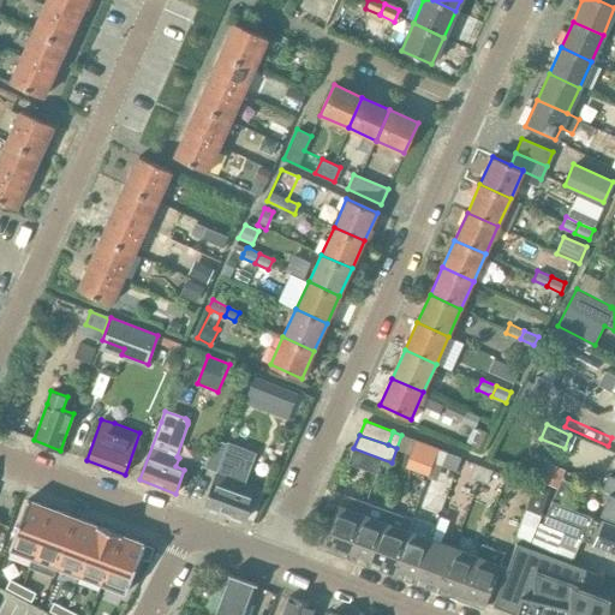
[(228,441),(206,503),(245,519),(257,487),(244,481),(255,452),(228,441)]
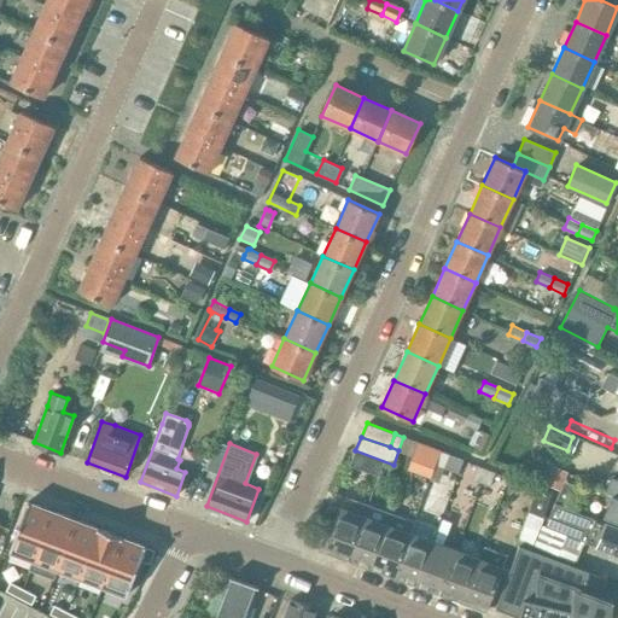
[(436,465),(441,450),(432,448),(426,461),(436,465)]
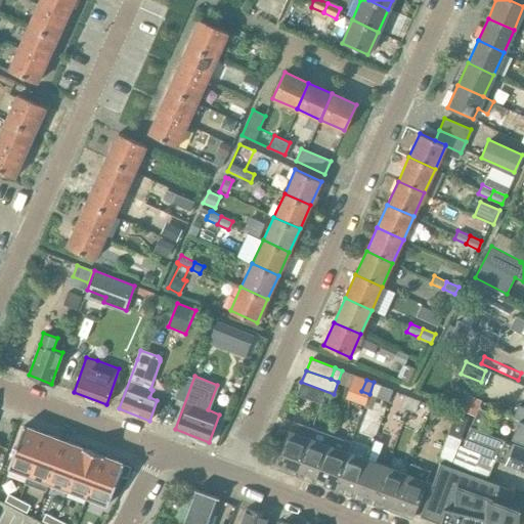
[(374,382),(369,394),(377,397),(381,385),(374,382)]
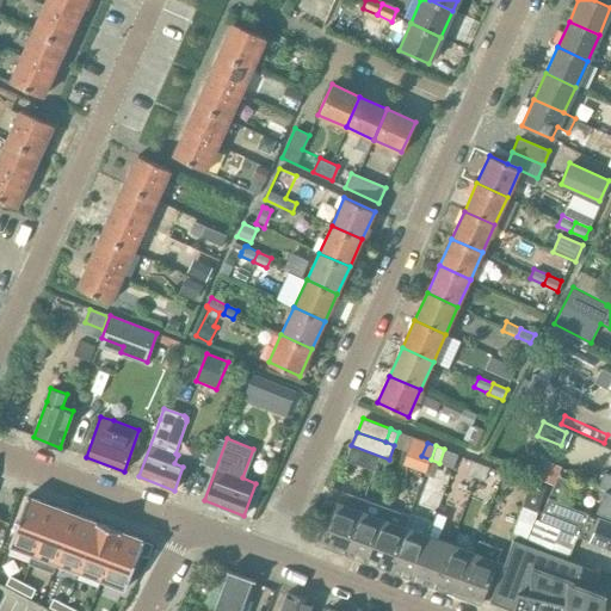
[(476,477),(481,463),(473,460),(467,474),(476,477)]
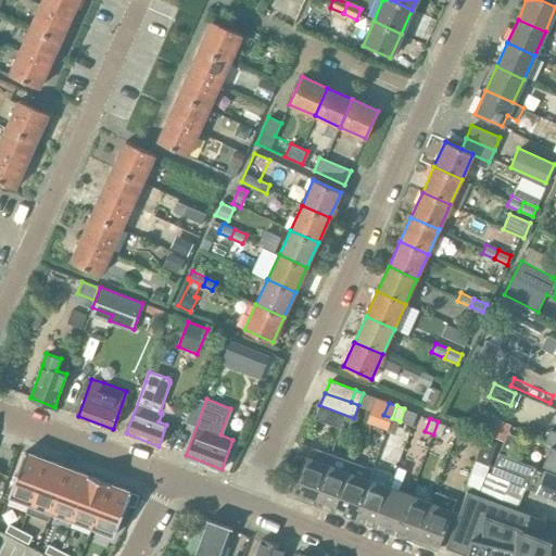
[(438,421),(433,434),(441,438),(446,425),(438,421)]
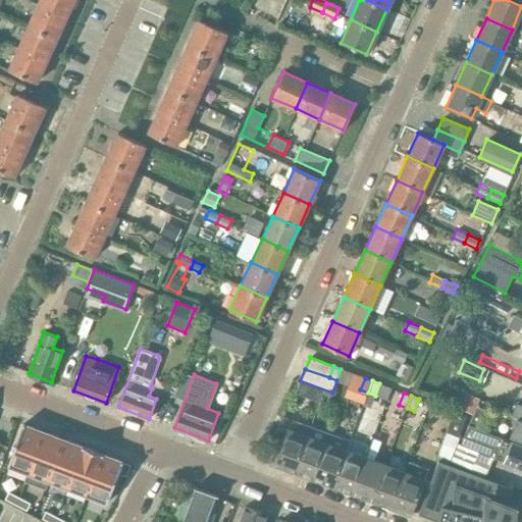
[(460,410),(473,415),(476,407),(478,403),(465,398),(460,410)]
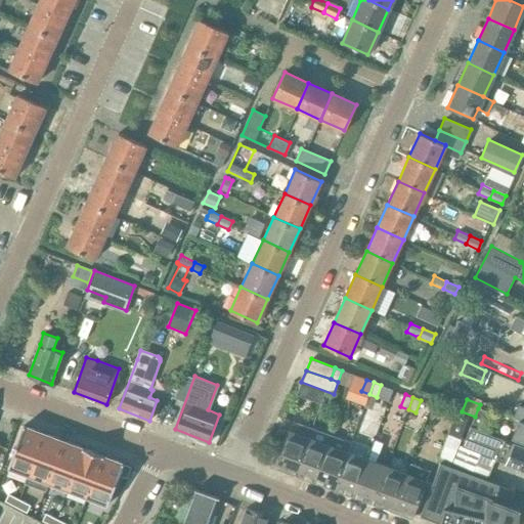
[(443,403),(440,413),(449,417),(452,406),(443,403)]
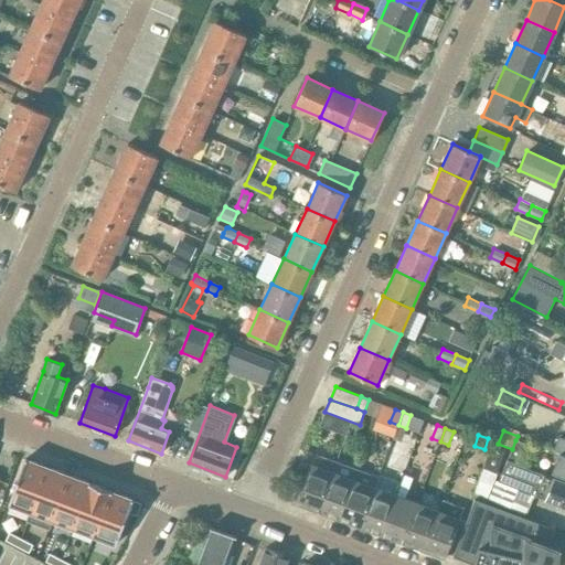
[(564,438),(560,437),(554,451),(560,454),(564,455),(564,438)]
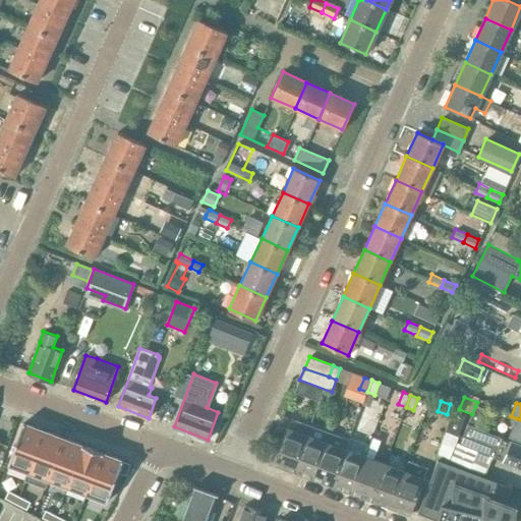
[(468,424),(478,428),(485,410),(475,406),(472,414),(468,424)]
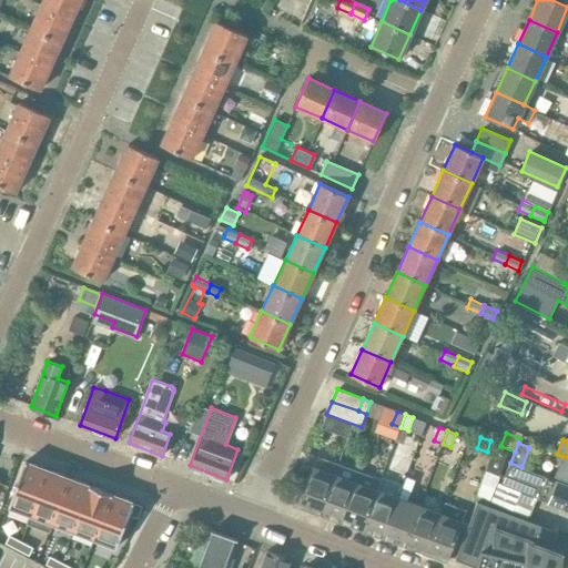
[(495,446),(485,469),(500,476),(509,452),(495,446)]
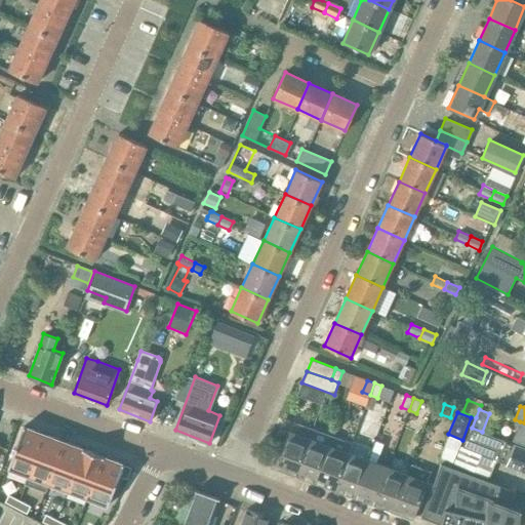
[(295,475),(310,438),(313,429),(285,418),(281,428),(289,431),(283,447),(279,445),(272,466),(295,475)]
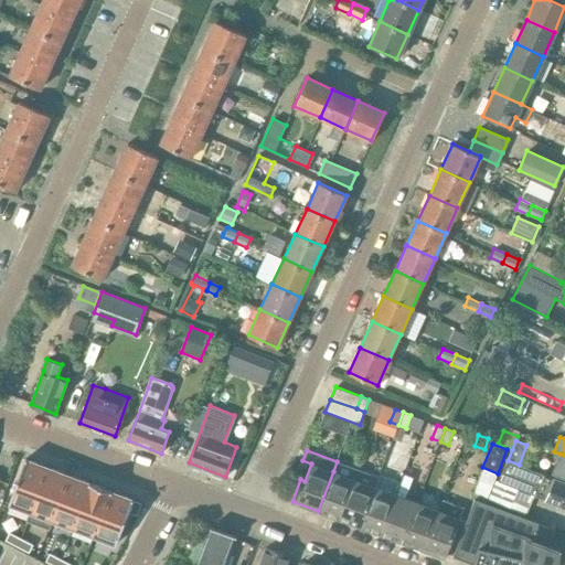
[(564,455),(560,454),(552,470),(564,476),(564,455)]
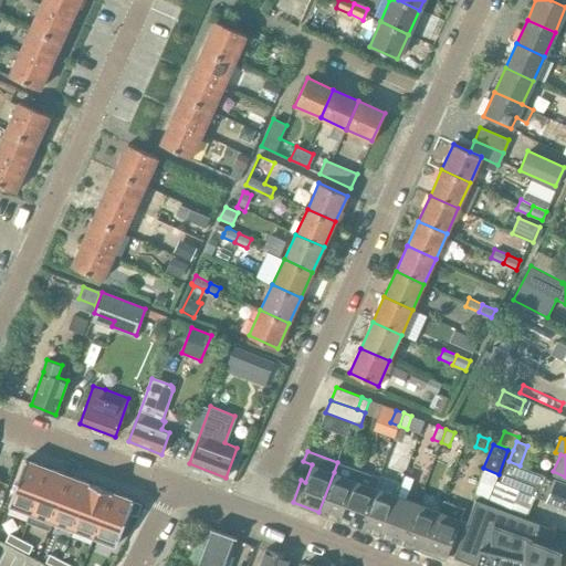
[(31,513),(48,468),(25,460),(9,504),(30,512),(31,513)]
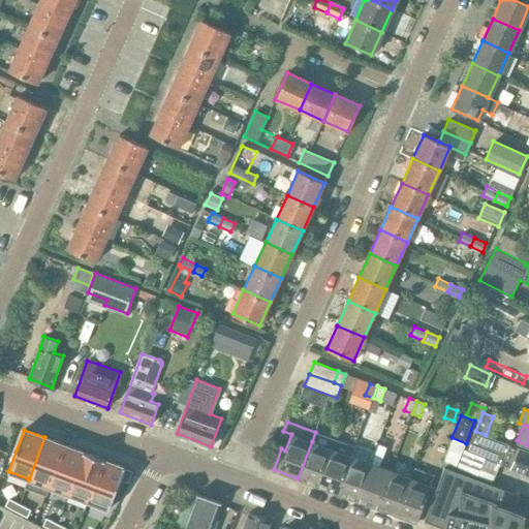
[(528,452),(504,442),(486,435),(475,431),(466,450),(459,467),(458,469),(476,476),(484,457),(528,474),(528,452)]
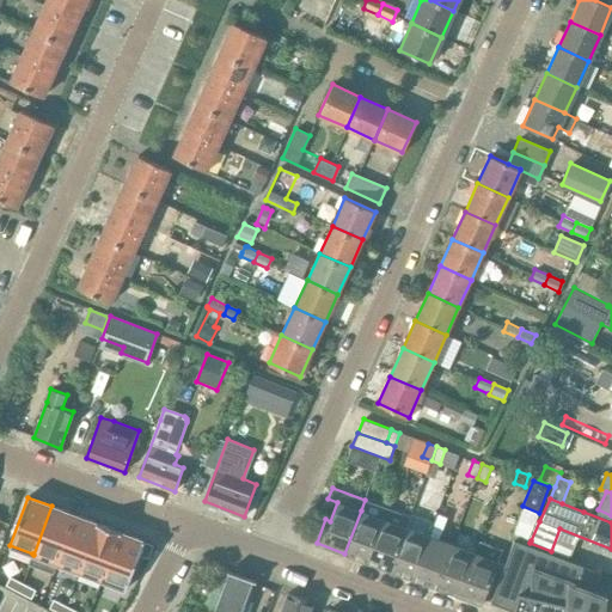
[(32,554),(29,564),(54,574),(57,563),(56,563),(74,515),(51,506),(34,555),(32,554)]
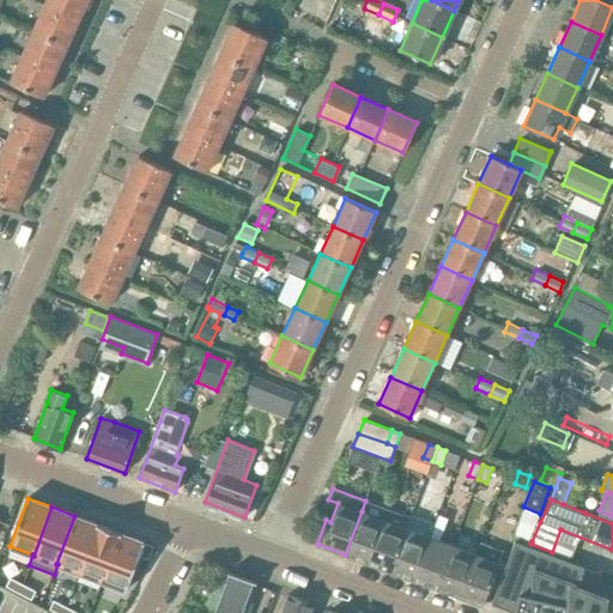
[(528,542),(530,544),(532,541),(540,522),(536,521),(540,514),(523,507),(513,535),(515,541),(528,545),(528,542)]
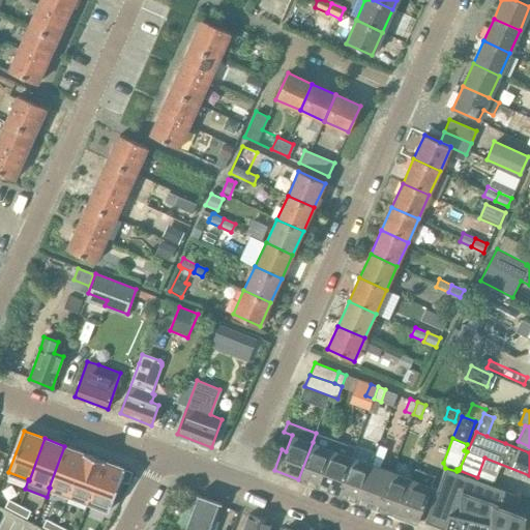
[(318,487),(337,494),(352,457),(355,447),(335,440),(332,449),(318,487)]
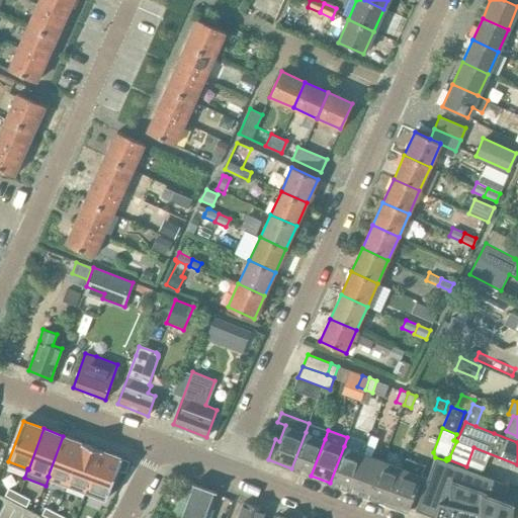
[(291,468),(311,476),(325,439),(306,432),(291,468)]
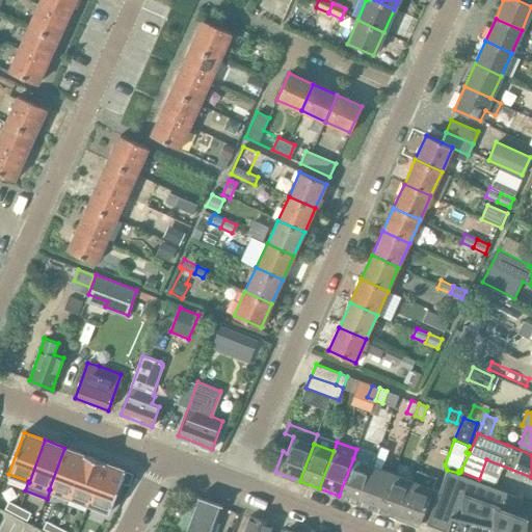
[(69,497),(84,455),(64,448),(49,489),(50,489),(69,497)]
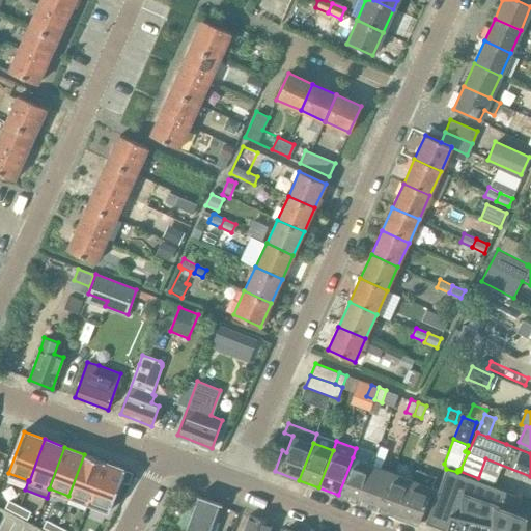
[(88,503),(104,462),(84,454),(68,496),(88,503)]
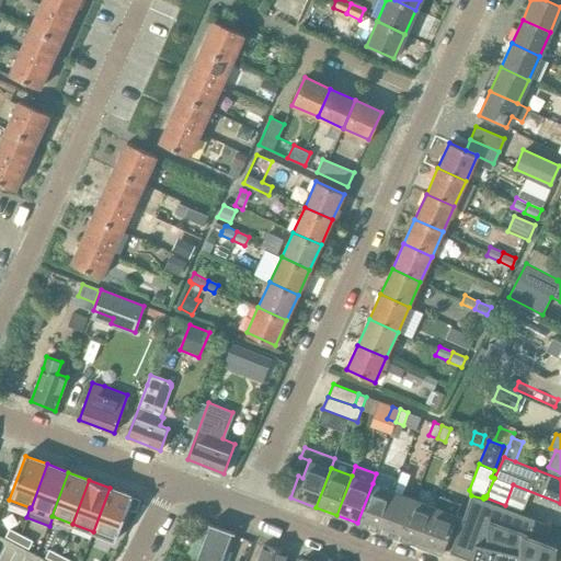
[(357,523),(379,530),(393,491),(373,483),(357,523)]
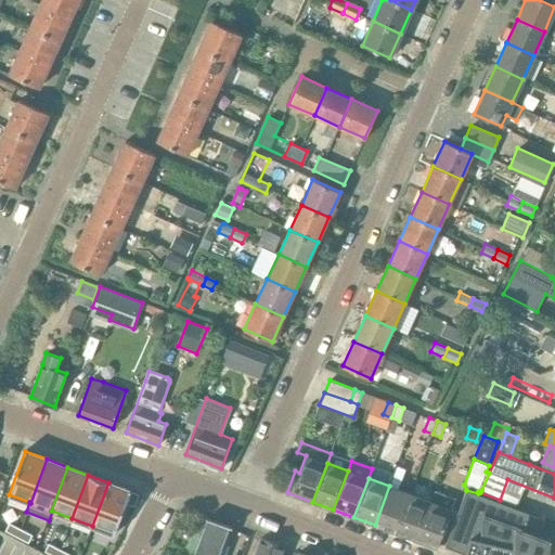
[(131,490),(108,482),(92,526),(114,534),(131,490)]
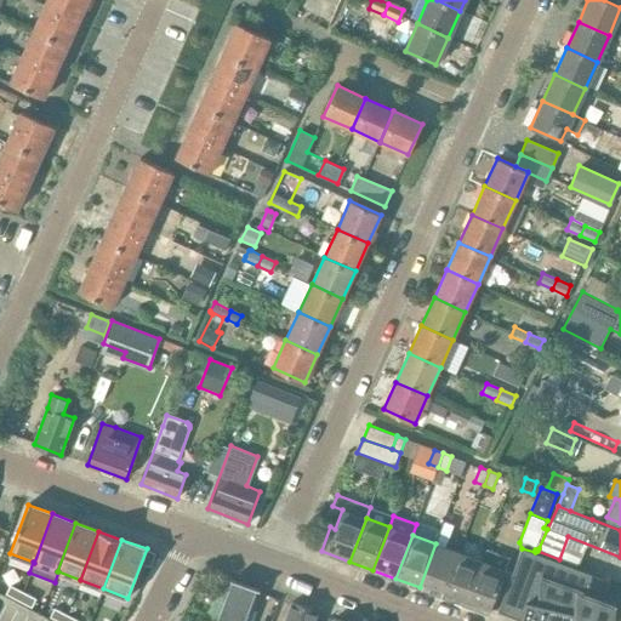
[(420,587),(443,596),(459,552),(436,543),(420,587)]
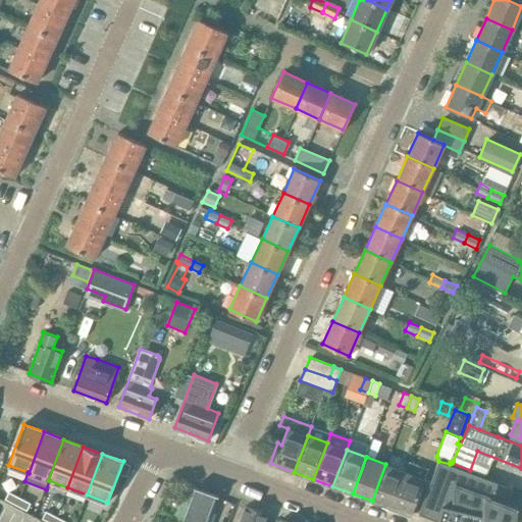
[(436,521),(505,521),(506,520),(511,521),(512,521),(513,514),(515,506),(513,506),(513,507),(507,504),(513,488),(450,464),(438,461),(418,514),(437,521),(436,521)]
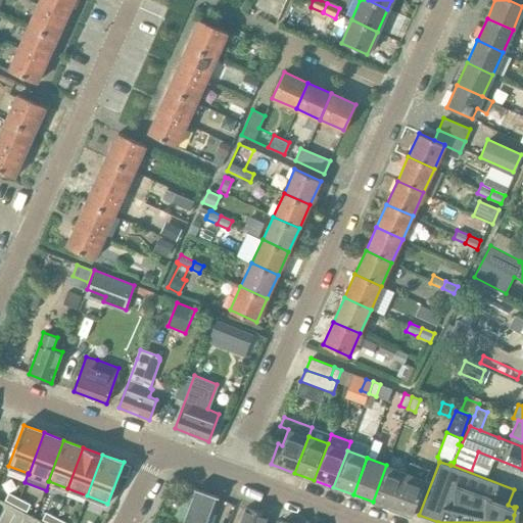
[(406,472),(392,509),(412,517),(426,480),(416,476),(419,467),(410,463),(406,472)]
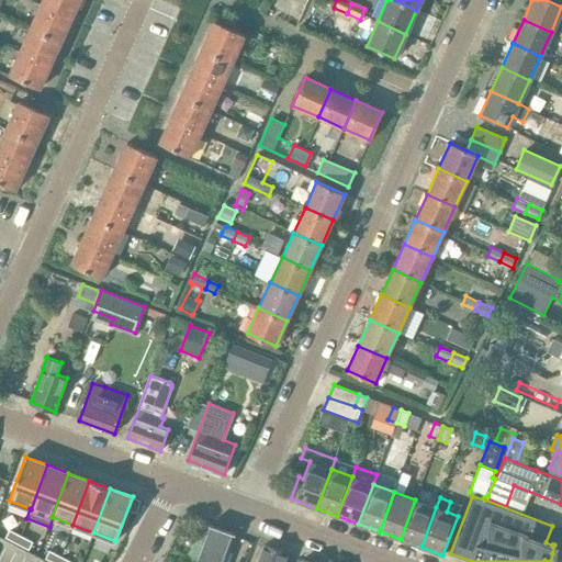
[(401,539),(422,547),(436,507),(415,499),(401,539)]
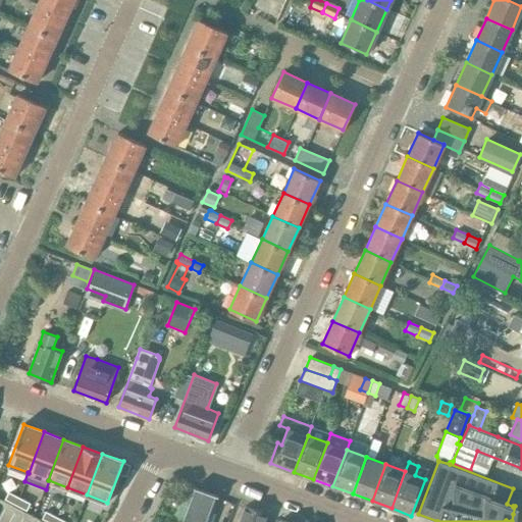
[(209,521),(218,497),(198,488),(185,521),(209,521)]
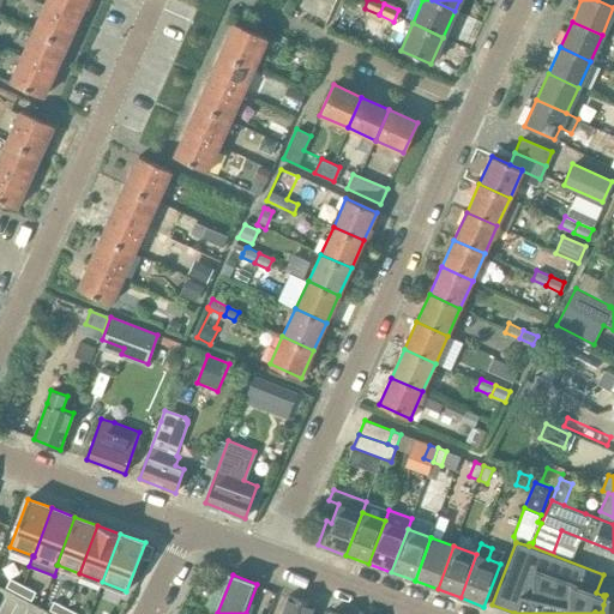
[(10,579),(6,588),(18,594),(23,585),(10,579)]
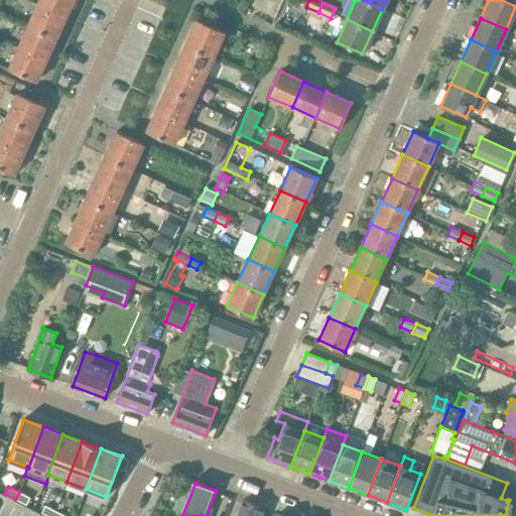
[(19,492),(15,499),(26,505),(30,498),(19,492)]
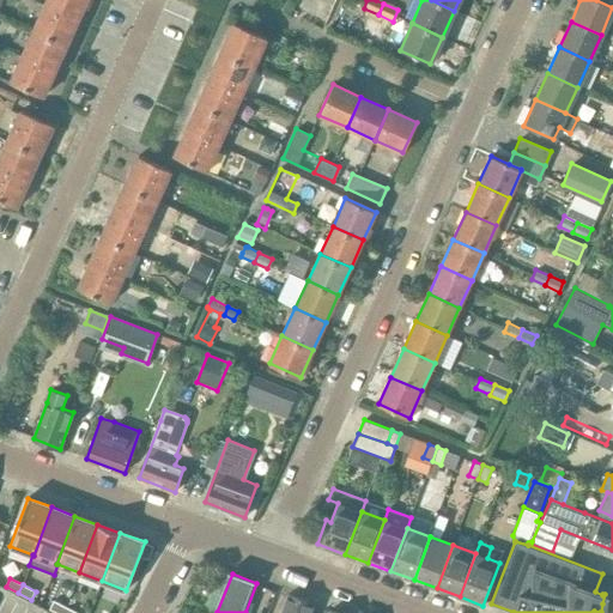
[(310,612),(314,605),(289,595),(281,612),(310,612)]
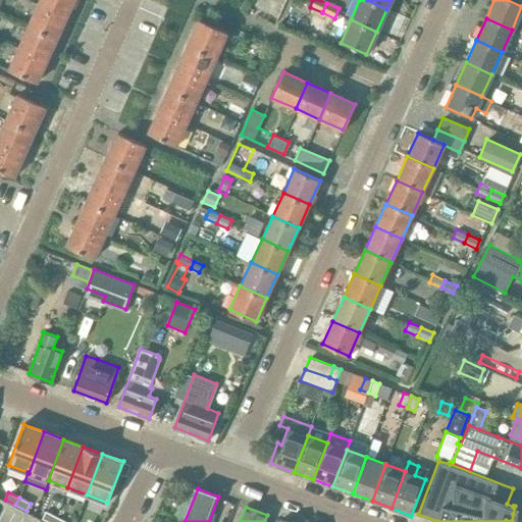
[(46,512),(42,519),(48,521),(53,521),(56,517),(46,512)]
